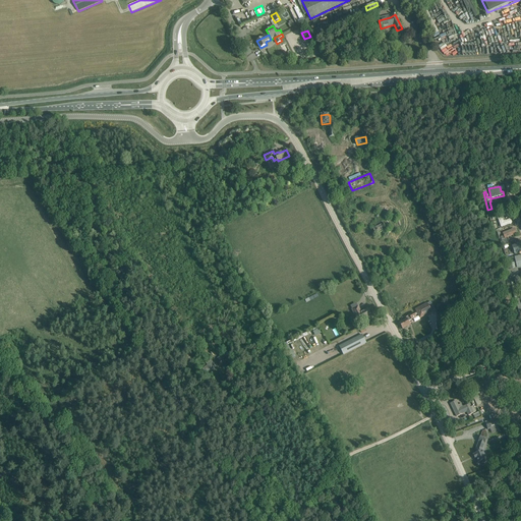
[(502,217),(498,219),(501,227),(512,223),(511,219),(504,222),(503,219),(502,217)]
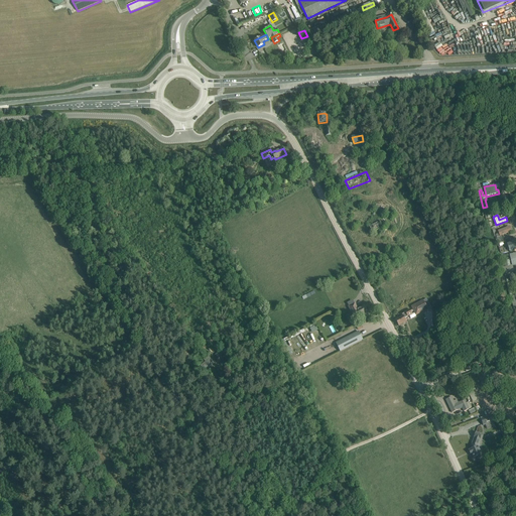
[(379,221),(369,226),(371,231),(382,226),(379,221)]
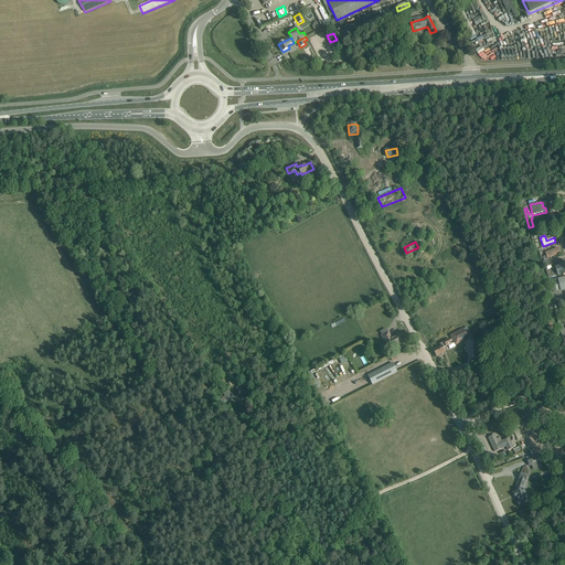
[(546,258),(560,254),(558,247),(545,252),(546,258)]
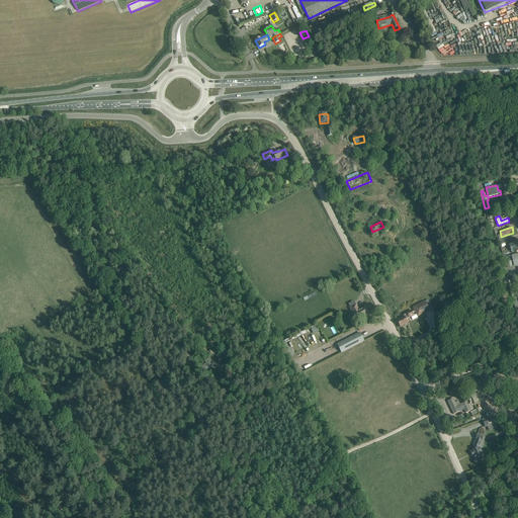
[(517,241),(509,245),(512,252),(517,249),(517,241)]
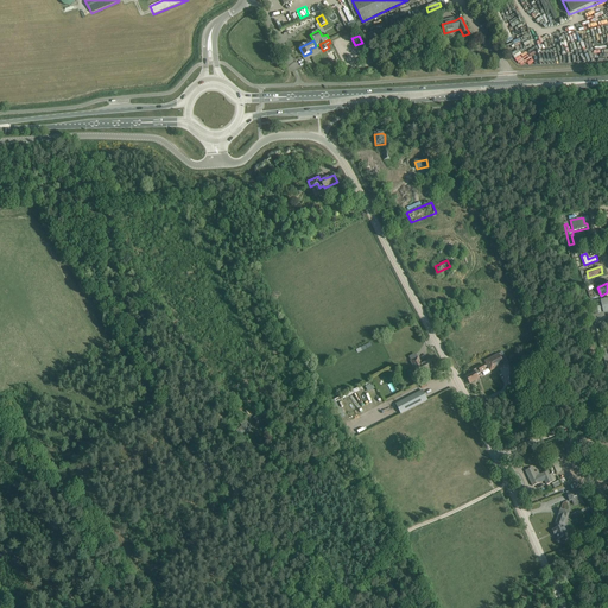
[(491,372),(505,365),(499,354),(485,361),(491,372)]
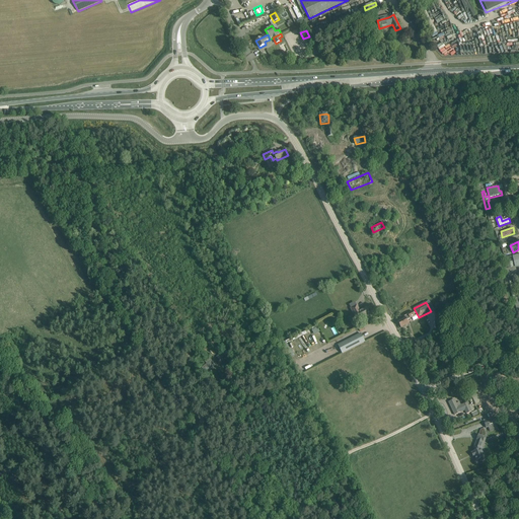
[(350,308),(354,315),(352,315),(355,321),(359,319),(365,316),(370,314),(367,308),(360,311),(357,305),(350,308)]
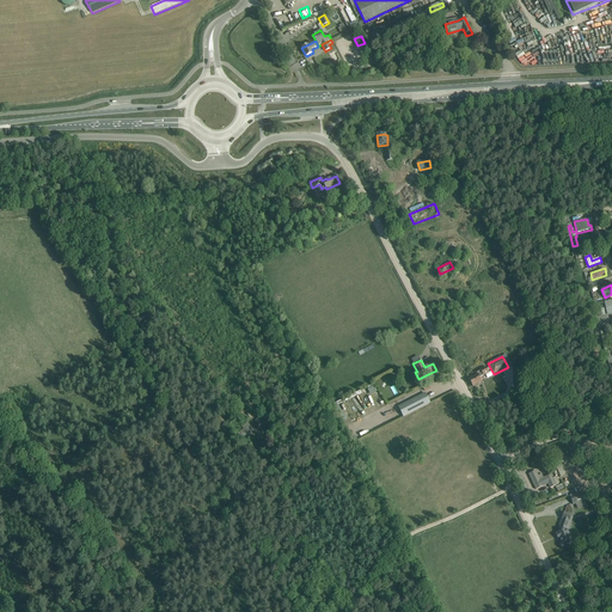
[(487,368),(485,369),(483,371),(482,369),(476,373),(477,375),(469,379),(473,386),(478,384),(482,381),(479,378),(488,373),(489,373),(487,368)]
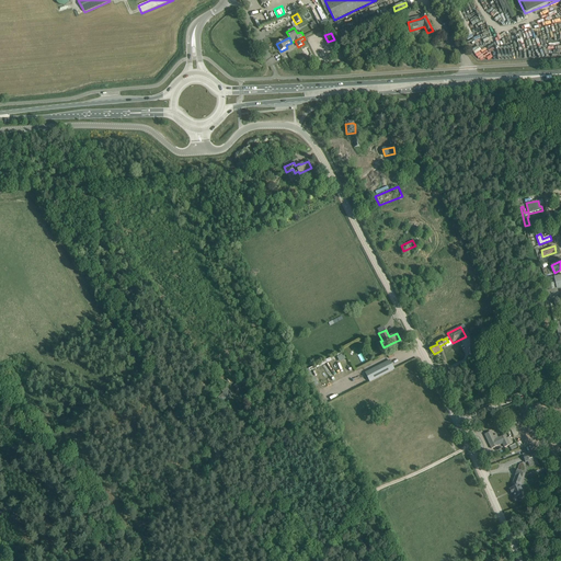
[(482,357),(483,359),(480,362),(482,366),(493,359),(491,355),(485,358),(484,355),(482,357)]
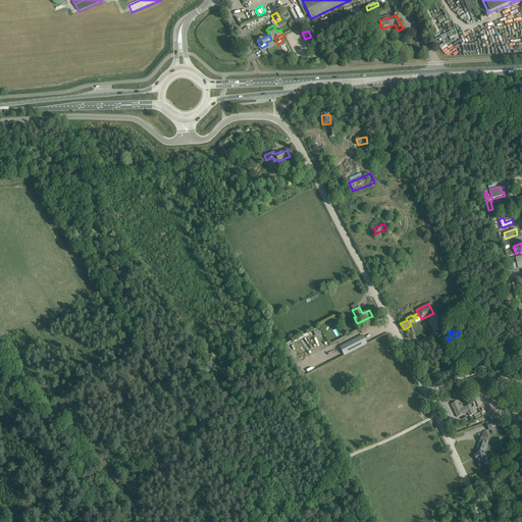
[(365,336),(342,348),(346,355),(368,344),(365,336)]
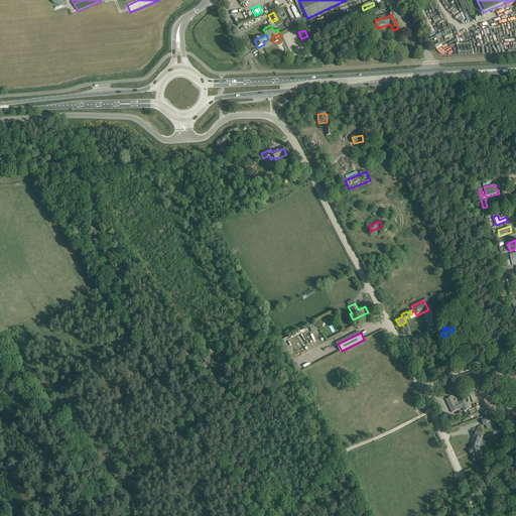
[(437,341),(432,333),(428,335),(431,340),(430,340),(432,344),(437,341)]
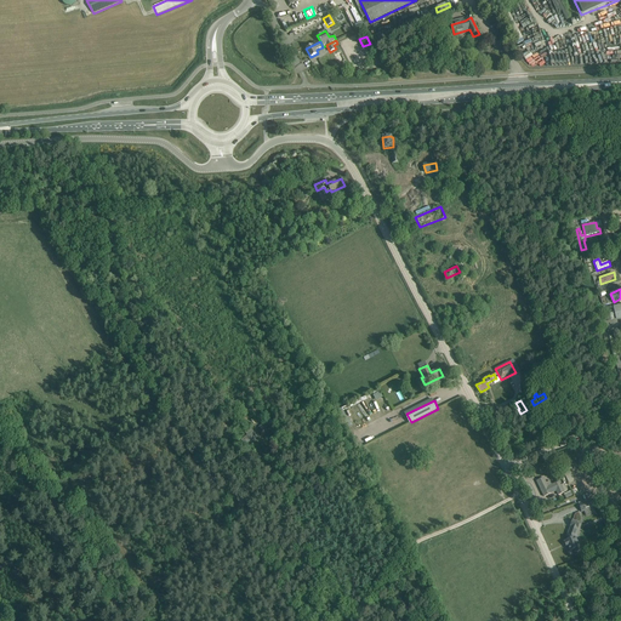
[(342,419),(346,429),(352,427),(348,416),(342,419)]
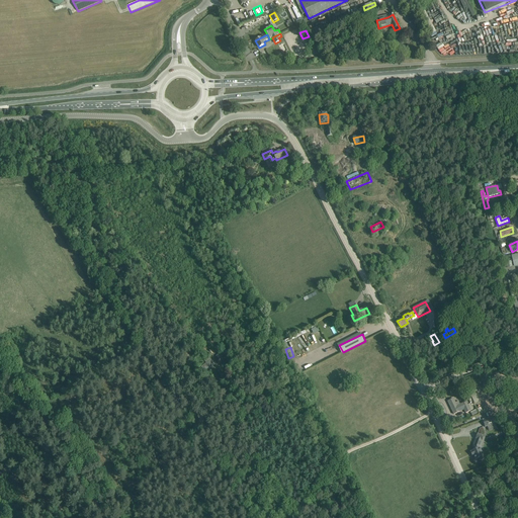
[(200,366),(203,370),(212,364),(209,361),(210,360),(209,358),(205,360),(206,362),(200,366)]
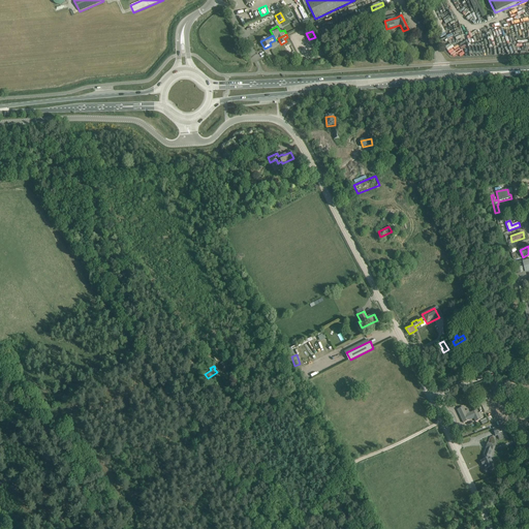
[(485,411),(490,408),(485,400),(479,402),(485,411)]
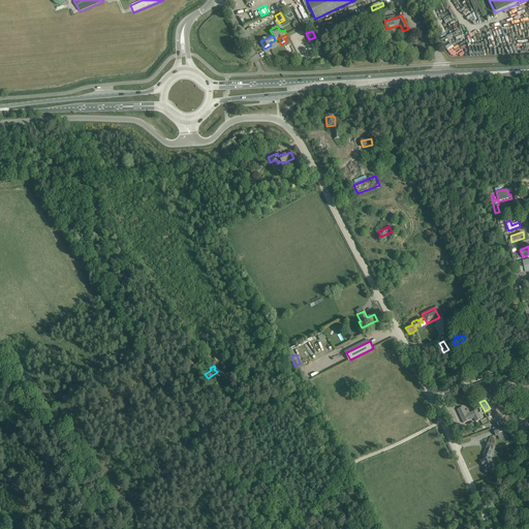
[(474,418),(475,422),(480,419),(476,410),(471,412),(472,414),(467,416),(463,407),(458,410),(464,423),(474,418)]
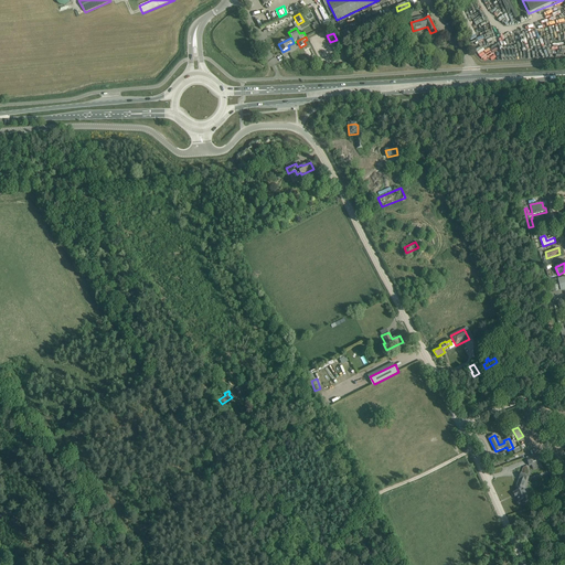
[(526,458),(529,466),(541,461),(537,454),(526,458)]
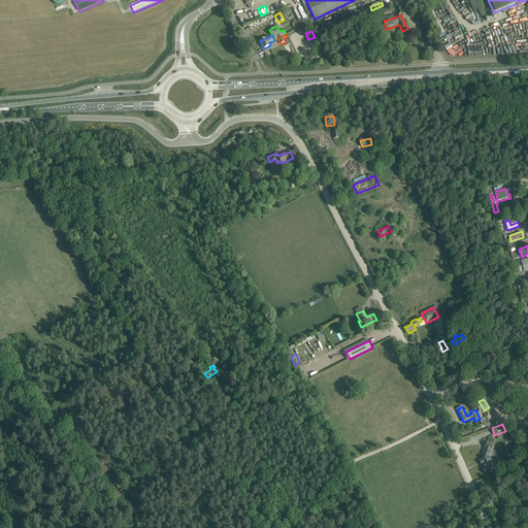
[(489,456),(493,444),(487,442),(485,447),(486,448),(483,456),(484,458),(481,460),(481,461),(480,461),(482,465),(483,464),(485,468),(488,467),(489,470),(494,467),(489,456)]
